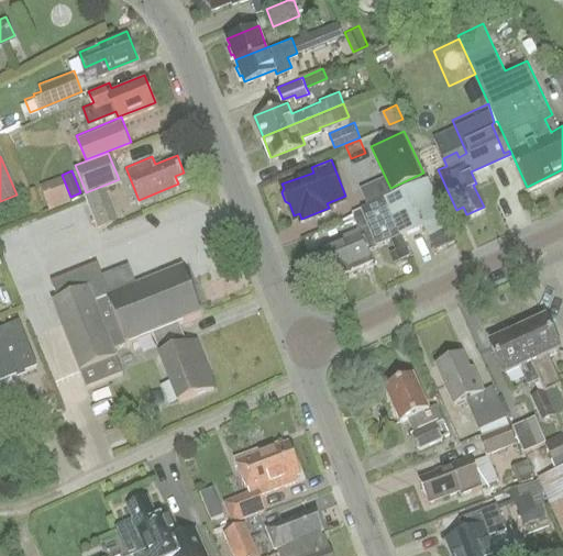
[(429,232),(450,222),(428,175),(386,193),(352,209),(359,223),(322,240),(323,243),(308,251),(318,276),(334,268),(337,275),(350,268),(373,258),(367,246),(424,222),(429,232)]
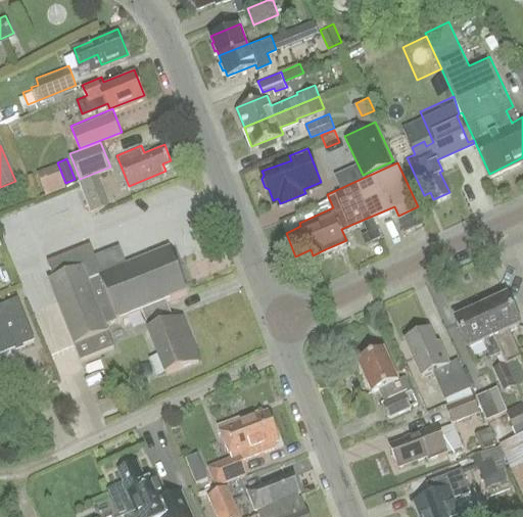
[(38,171),(46,191),(65,183),(57,163),(38,171)]
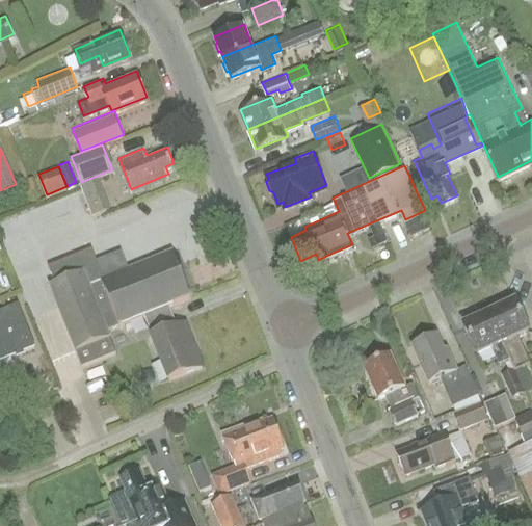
[(106,198),(89,205),(92,212),(109,206),(106,198)]
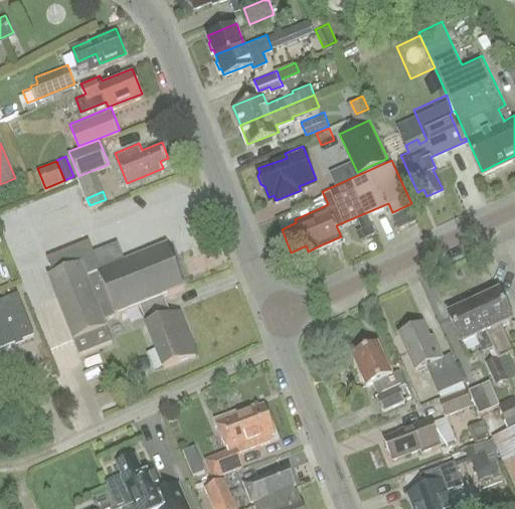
[(184,285),(166,239),(150,245),(150,246),(123,258),(120,249),(109,244),(94,250),(89,237),(46,255),(52,271),(47,273),(79,351),(113,338),(104,317),(116,312),(116,313),(140,303),(164,294),(184,285)]
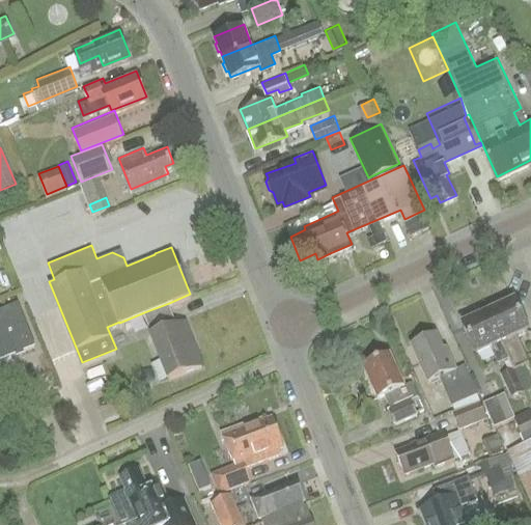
[(514,297),(488,309),(523,387),(530,383),(530,380),(523,362),(529,359),(516,332),(528,328),(514,297)]
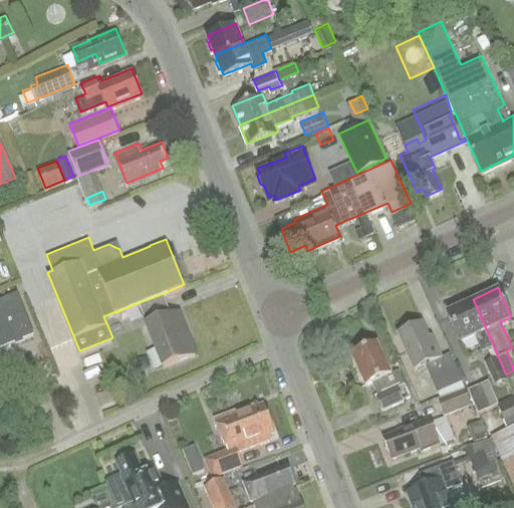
[(0,344),(34,331),(17,290),(0,297),(0,344)]
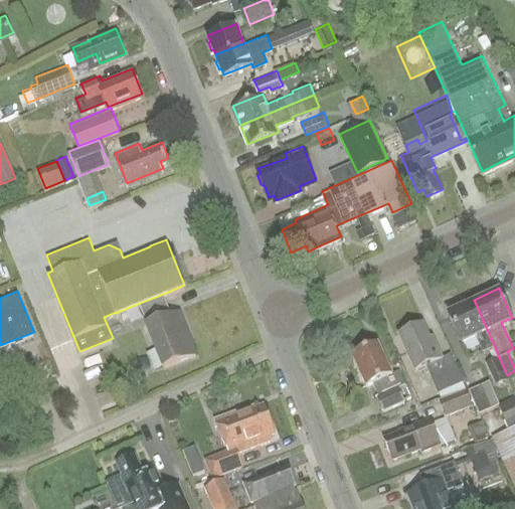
[(172,313),(164,294),(140,303),(148,323),(147,323),(164,364),(196,351),(179,310),(172,313)]
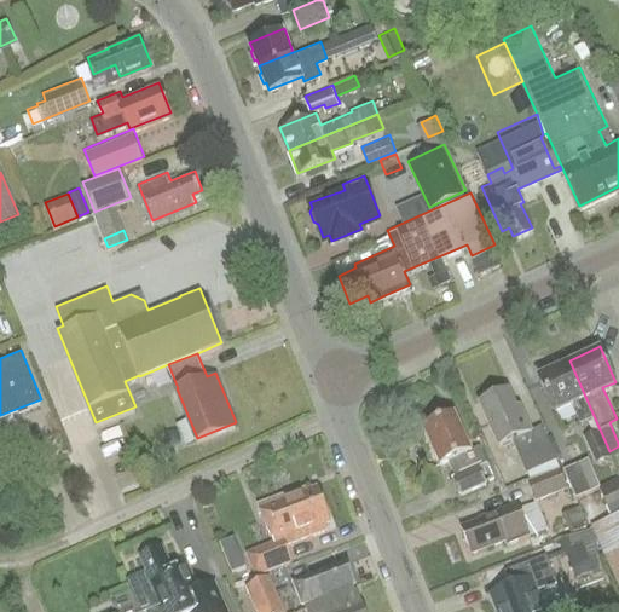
[(609,451),(570,361),(539,374),(555,409),(573,402),(580,420),(588,416),(594,428),(583,433),(594,459),(609,451)]
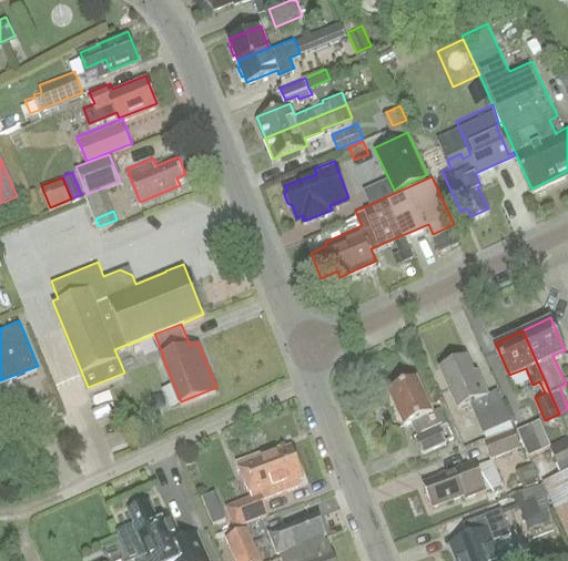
[(470,399),(479,419),(484,429),(510,417),(497,386),(487,391),(480,377),(477,378),(466,355),(440,366),(458,405),(470,399)]
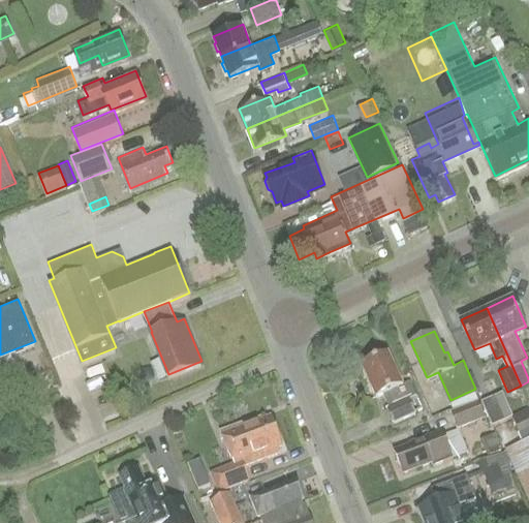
[(403,381),(389,350),(363,363),(376,394),(383,391),(390,404),(387,405),(394,419),(415,409),(409,395),(416,392),(410,377),(403,381)]
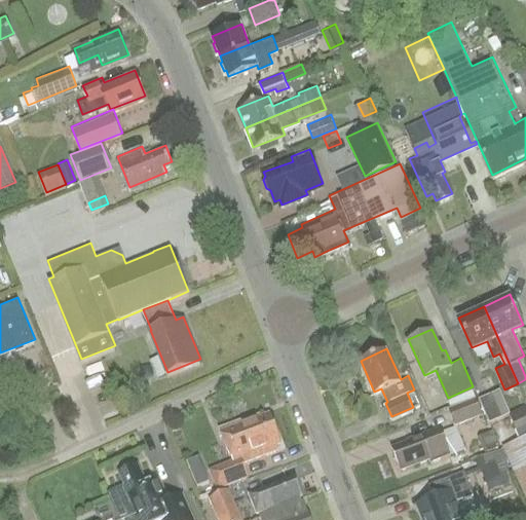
[(503,413),(494,390),(479,396),(489,419),(503,413)]
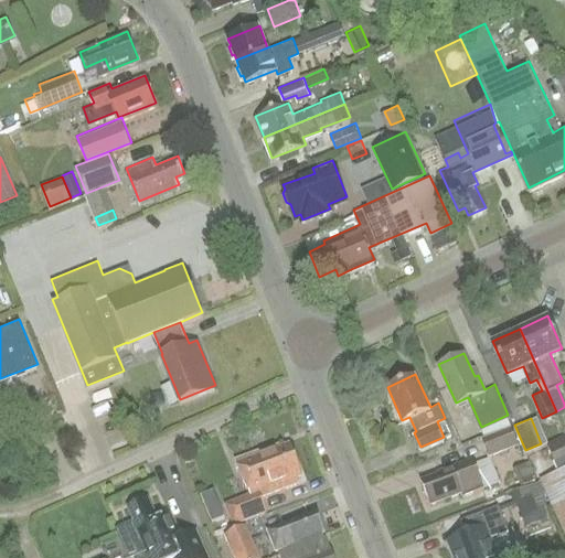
[(518,442),(511,424),(481,436),(489,453),(518,442)]
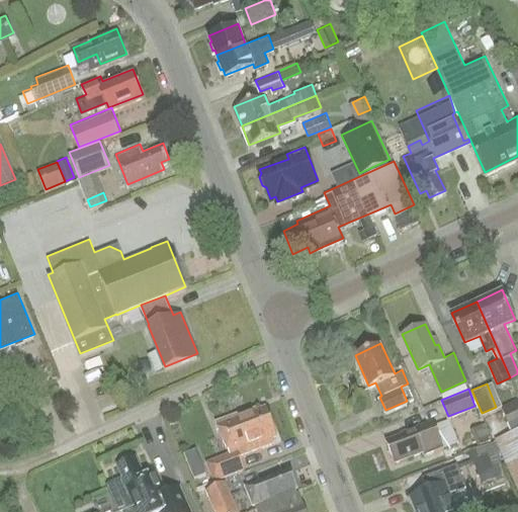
[(517,415),(517,395),(501,403),(509,420),(517,415)]
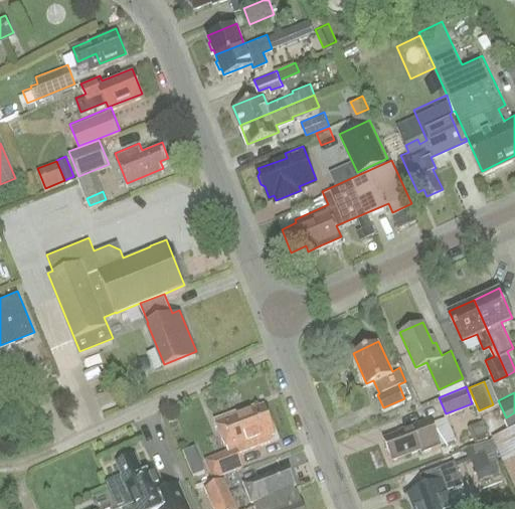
[(261,403),(251,406),(250,404),(234,410),(233,409),(211,417),(224,450),(201,459),(208,477),(240,465),(234,452),(270,438),(269,434),(272,432),(261,403)]
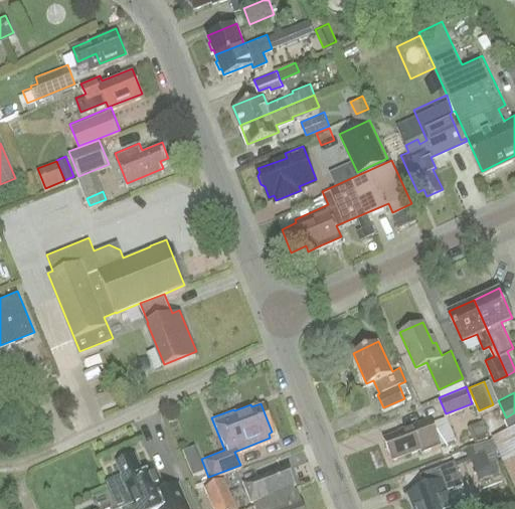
[(441,443),(431,415),(412,422),(399,428),(400,430),(384,436),(392,457),(419,447),(421,450),(441,443)]
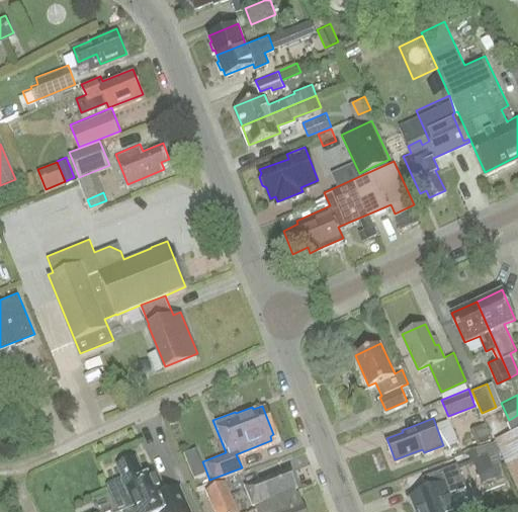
[(492,438),(486,423),(475,427),(481,443),(492,438)]
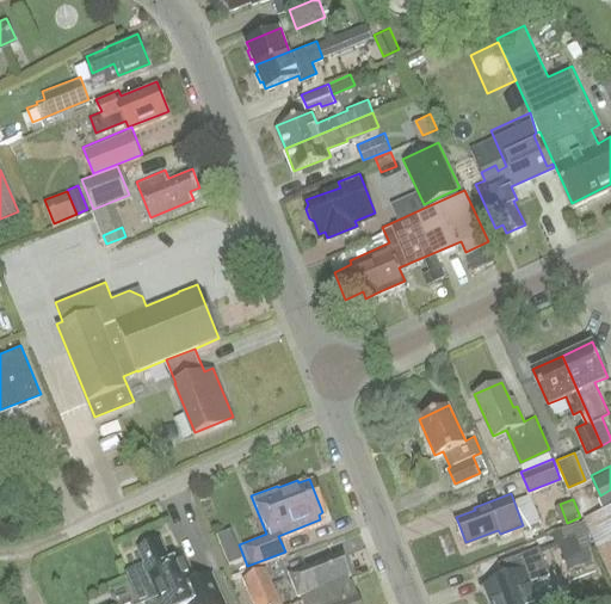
[(610,501),(584,515),(610,574),(610,501)]
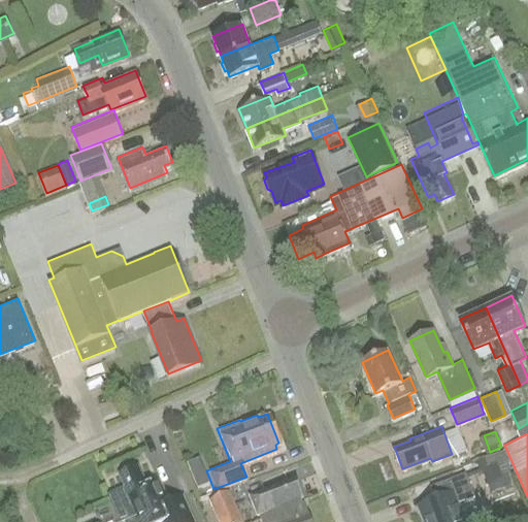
[(488,479),(512,469),(504,452),(481,460),(488,479)]
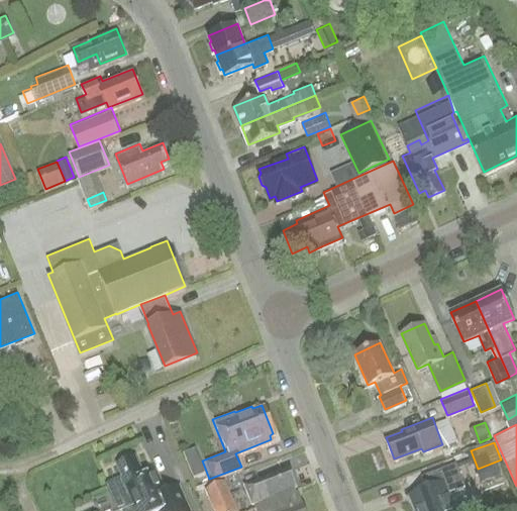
[(143,473),(135,454),(117,462),(123,476),(121,477),(109,483),(121,510),(131,510),(135,509),(135,510),(156,510),(159,510),(158,510),(193,510),(180,482),(167,488),(158,467),(145,472),(143,473)]
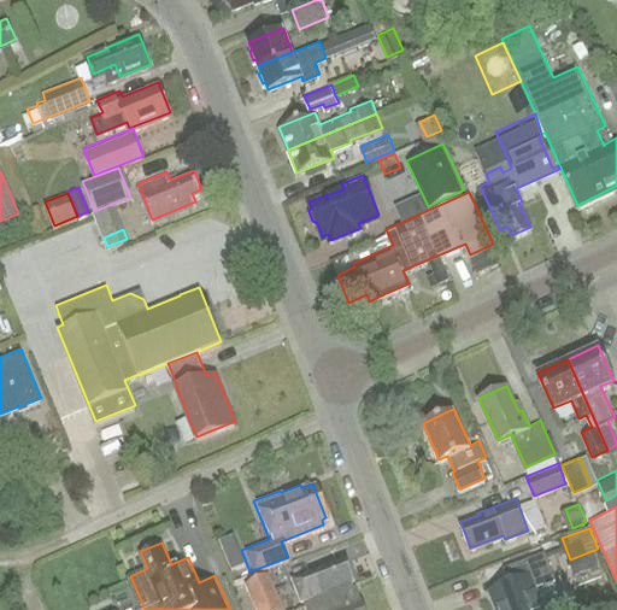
[(239,546),(225,551),(231,565),(245,561),(239,546)]
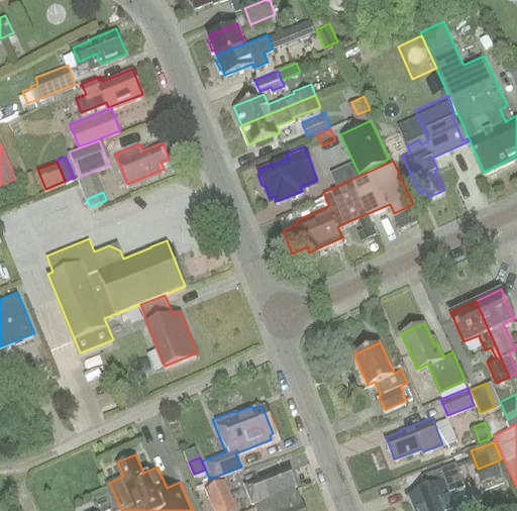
[(454,510),(447,491),(464,484),(456,461),(422,474),(427,487),(412,493),(418,510),(454,510)]
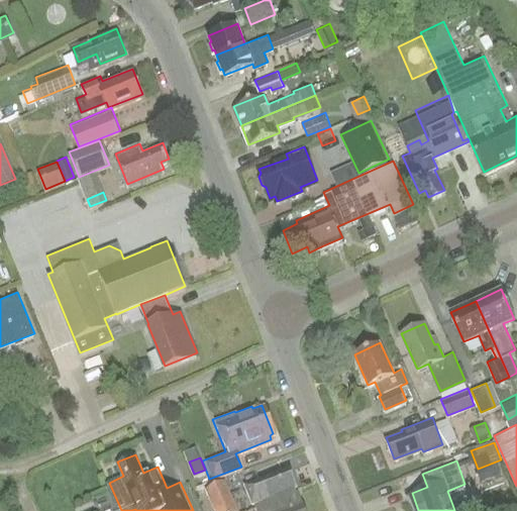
[(289,467),(262,477),(244,483),(251,502),(296,485),(289,467)]
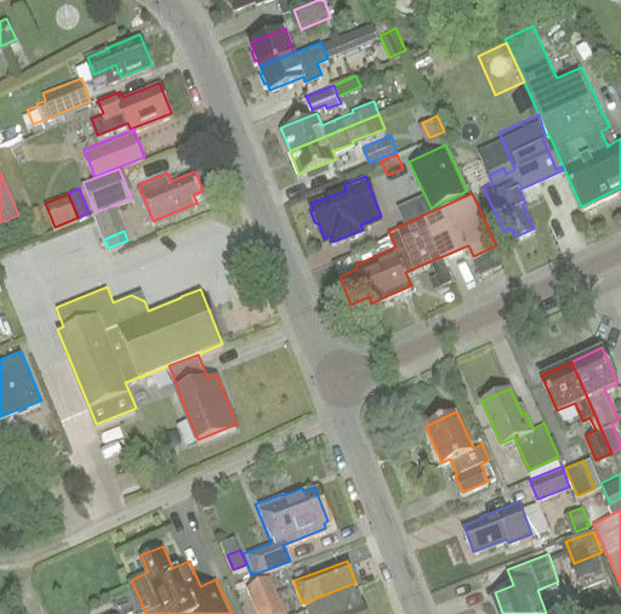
[(286,613),(289,613),(271,574),(246,586),(258,613),(286,613)]
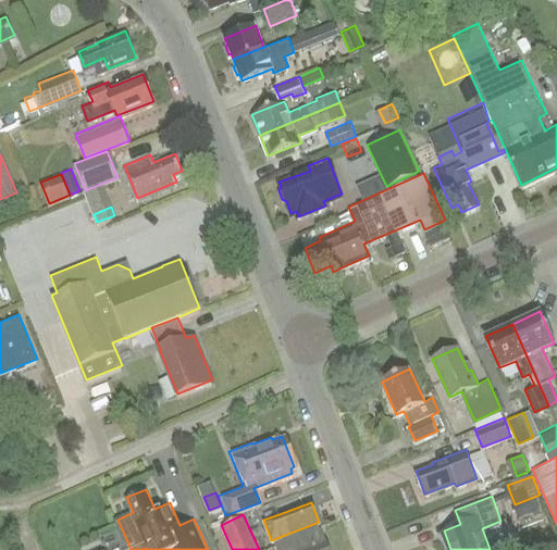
[(317,525),(285,537),(274,540),(277,549),(329,549),(321,528),(317,525)]
